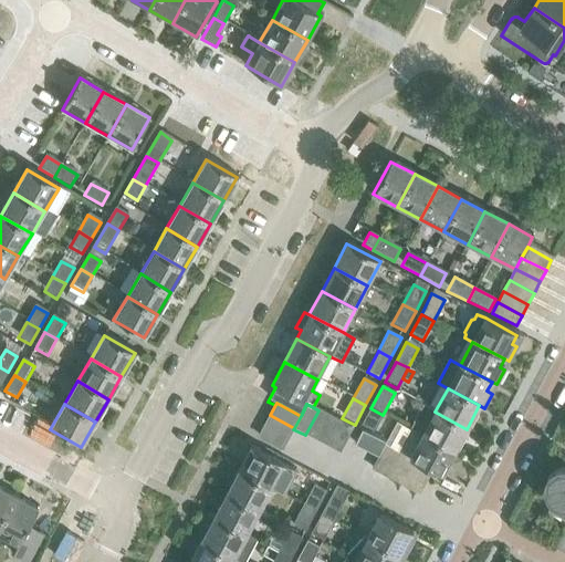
[(467,429),(435,412),(424,406),(411,430),(453,453),(467,429)]
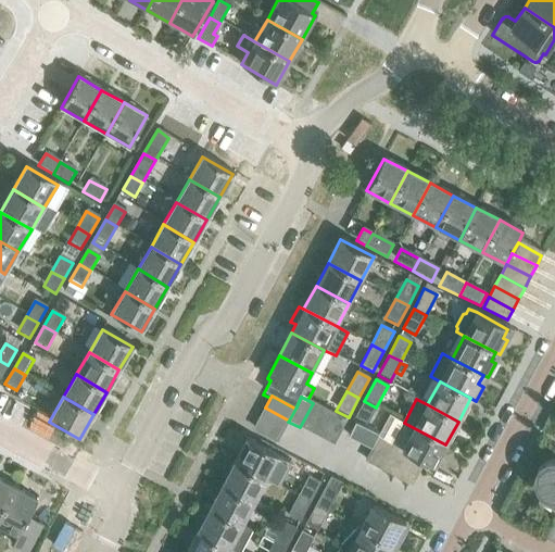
[(354,419),(355,419),(366,426),(376,408),(364,401),(354,419)]
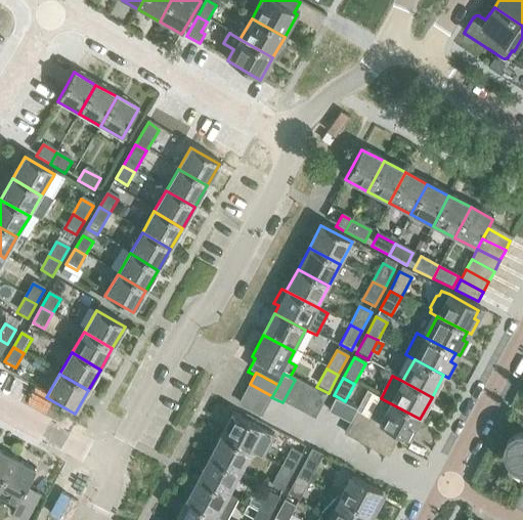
[(292,408),(305,385),(295,380),(282,402),(292,408)]
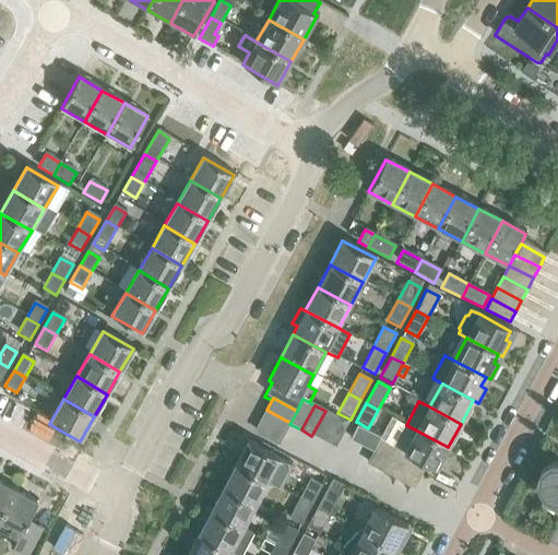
[(284,435),(289,424),(291,423),(266,410),(260,422),(284,435)]
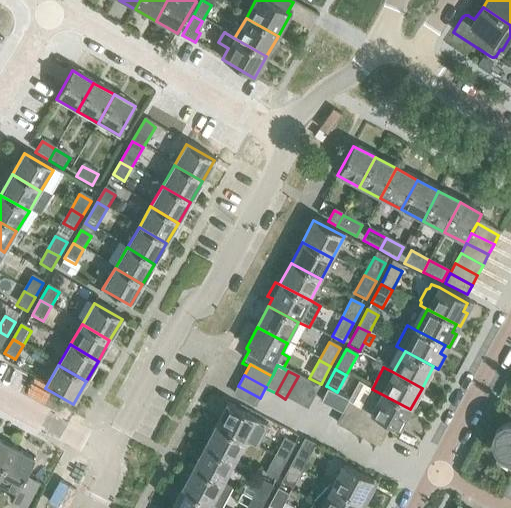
[(298,376),(285,399),(296,404),(308,382),(298,376)]
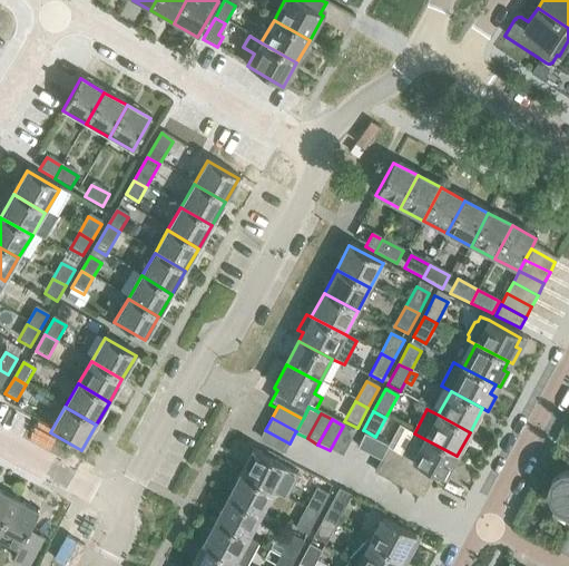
[(379,439),(390,443),(399,426),(388,420),(379,439)]
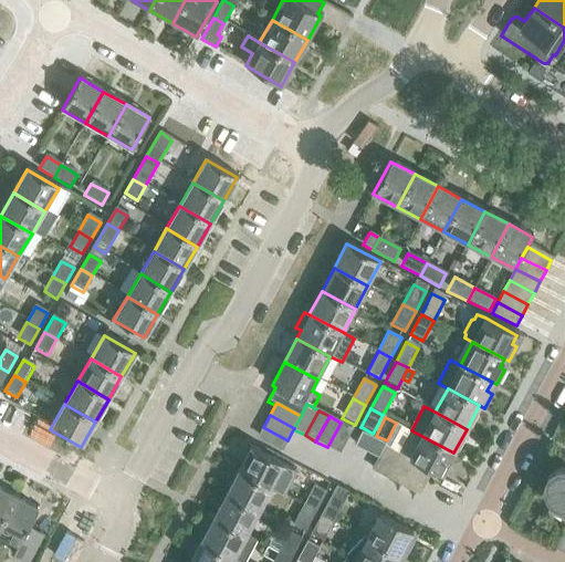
[(341,423),(327,447),(339,454),(353,428),(341,423)]
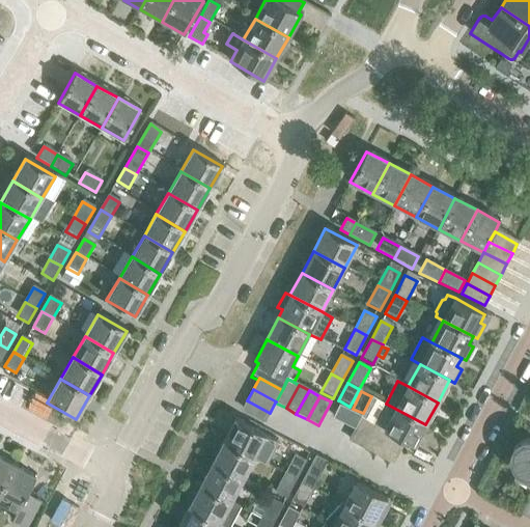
[(270,413),(247,400),(242,411),(265,422),(270,413)]
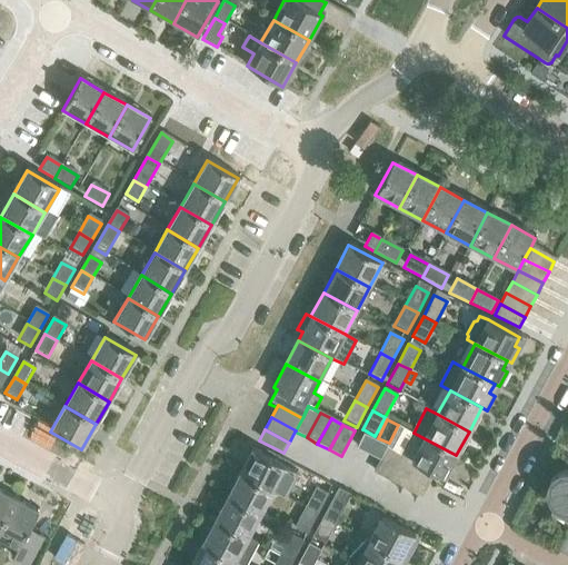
[(411,432),(399,455),(408,461),(402,473),(427,486),(434,474),(444,479),(456,455),(414,433),(411,432)]
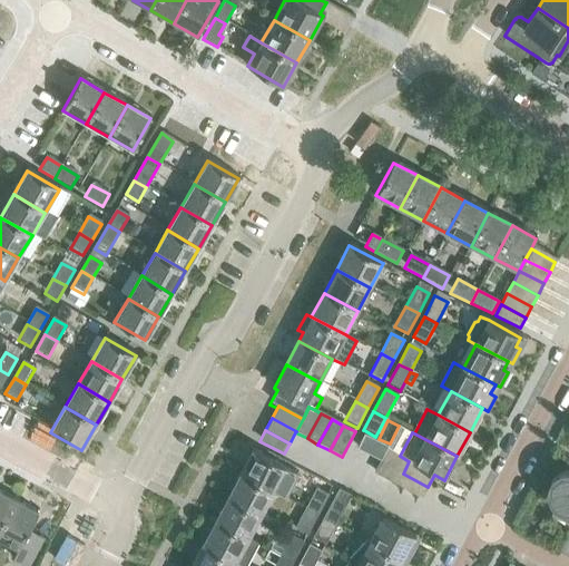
[(364,433),(357,449),(381,461),(386,449),(388,446),(364,433)]
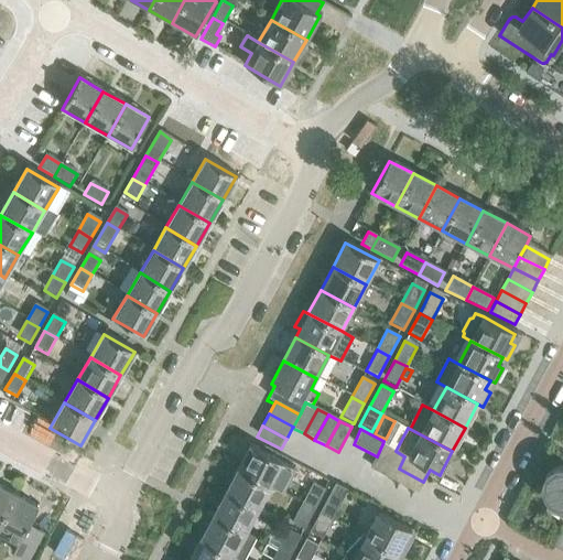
[(371,465),(371,469),(381,474),(394,451),(382,444),(377,456),(371,465)]
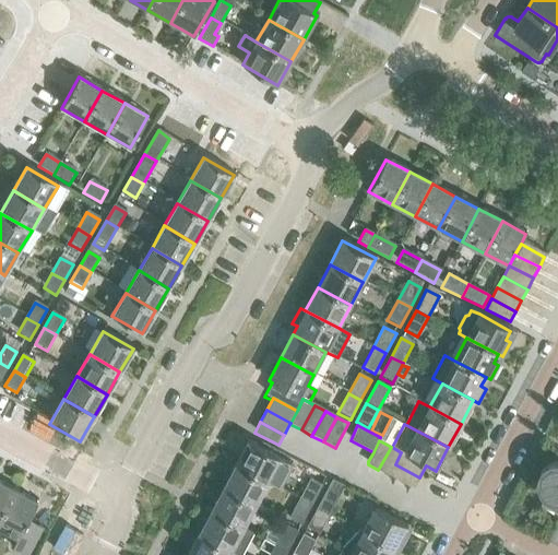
[(288,463),(248,443),(235,465),(268,483),(275,487),(288,463)]
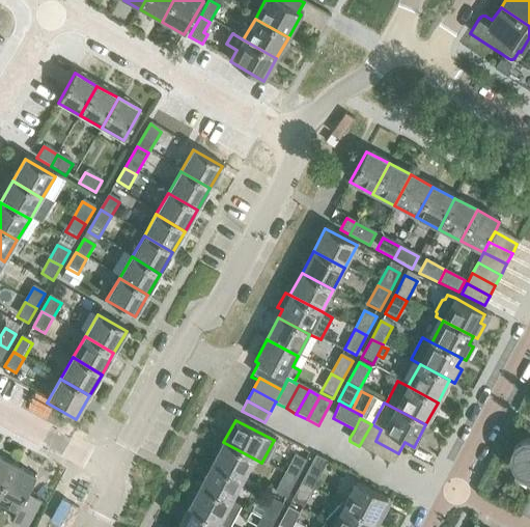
[(371,424),(359,446),(369,452),(375,441),(381,430),(372,424),(371,424)]
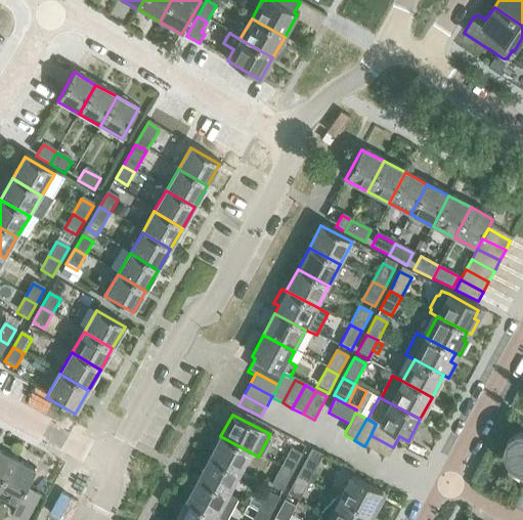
[(506,453),(506,456),(506,457),(507,459),(508,460),(509,462),(511,464),(514,466),(509,475),(522,482),(522,434),(522,435),(519,435),(516,436),(514,436),(512,438),(511,439),(509,440),(508,441),(508,443),(507,444),(506,445),(506,447),(506,449),(505,450),(505,452),(506,453)]
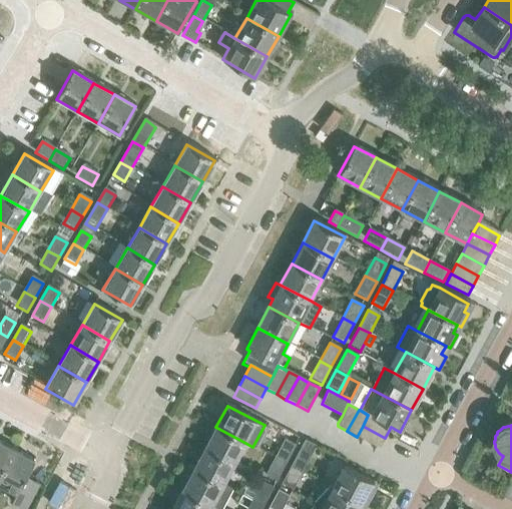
[(363,426),(357,437),(380,449),(385,438),(363,426)]
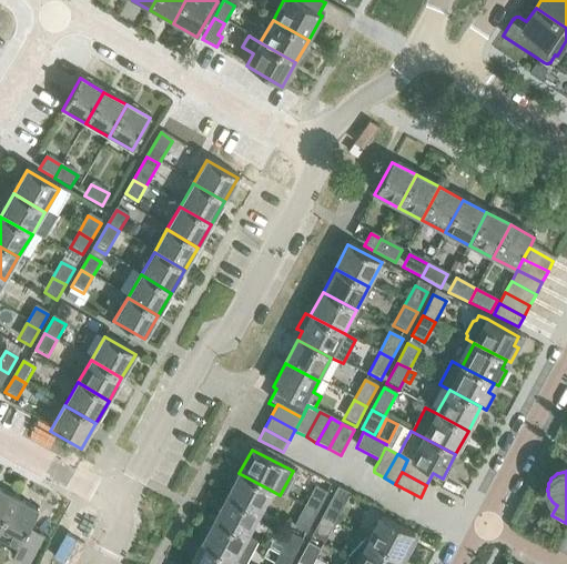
[(239,473),(226,496),(260,514),(272,491),(239,473)]
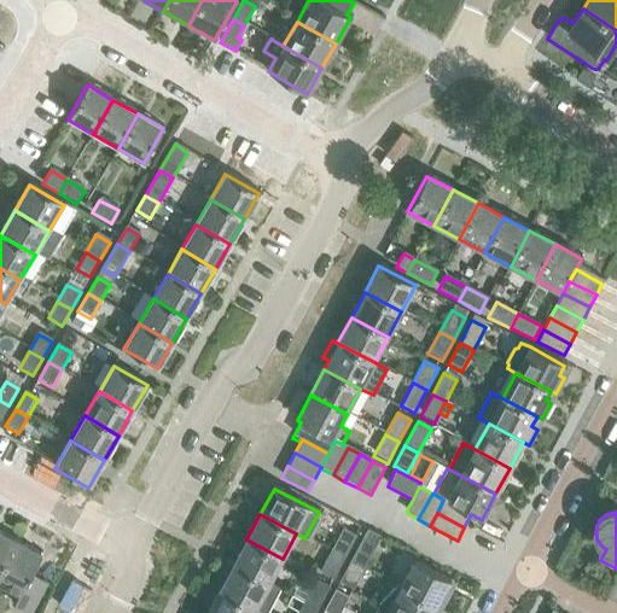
[(343,529),(331,553),(344,560),(358,536),(343,529)]
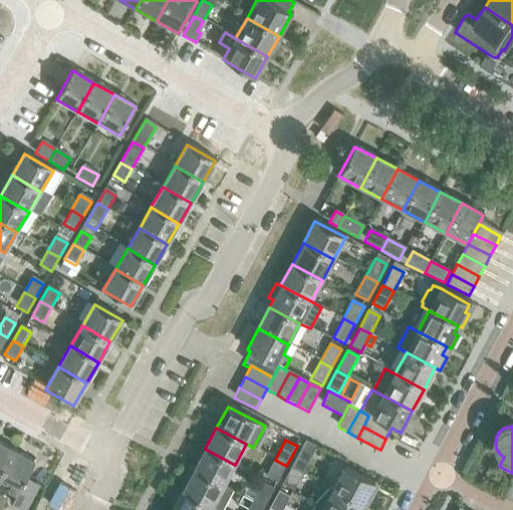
[(0,474),(13,450),(0,443),(0,474)]
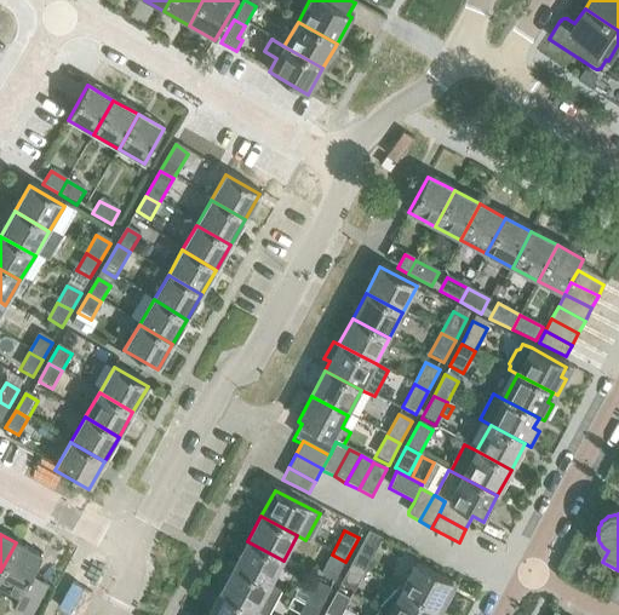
[(269,586),(284,561),(247,541),(234,568),(269,586)]
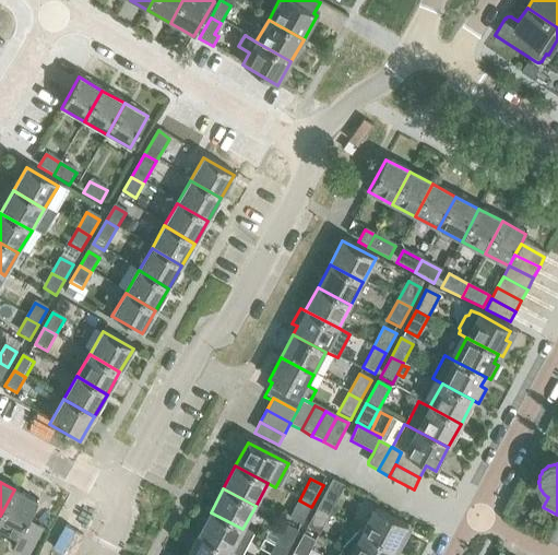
[(317,509),(329,516),(340,495),(328,488),(317,509)]
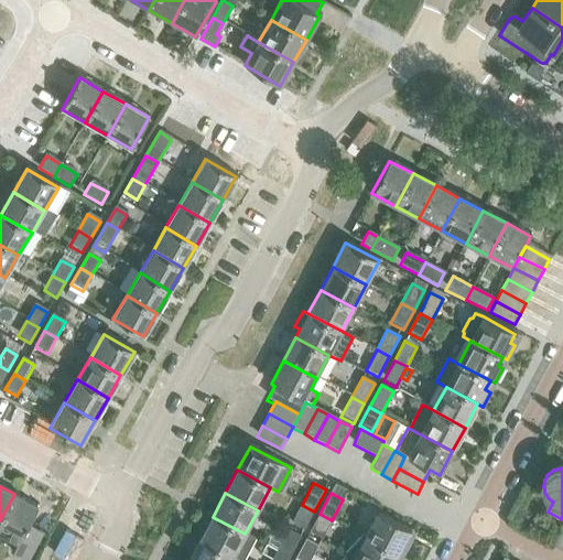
[(30,559),(43,534),(29,526),(39,507),(14,494),(0,520),(0,535),(18,545),(12,555),(20,559),(30,559)]
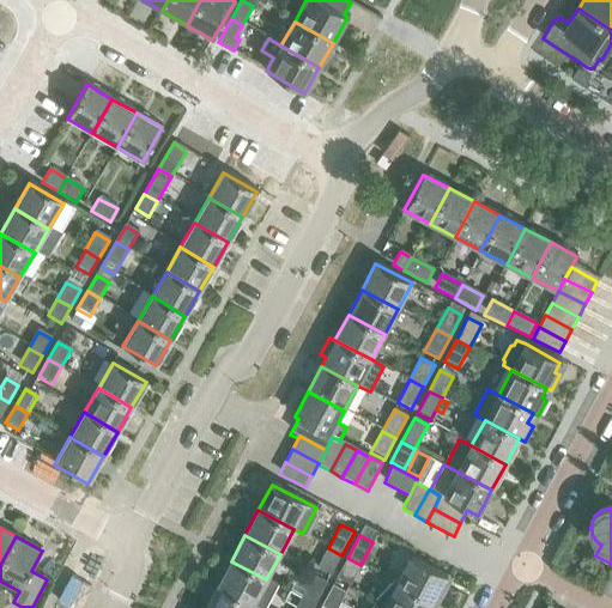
[(317,567),(331,575),(341,555),(328,548),(317,567)]
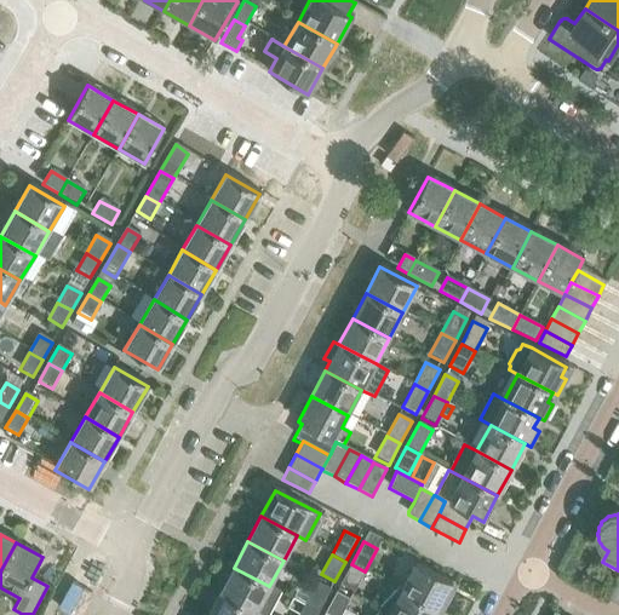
[(560,574),(573,581),(580,568),(567,561),(560,574)]
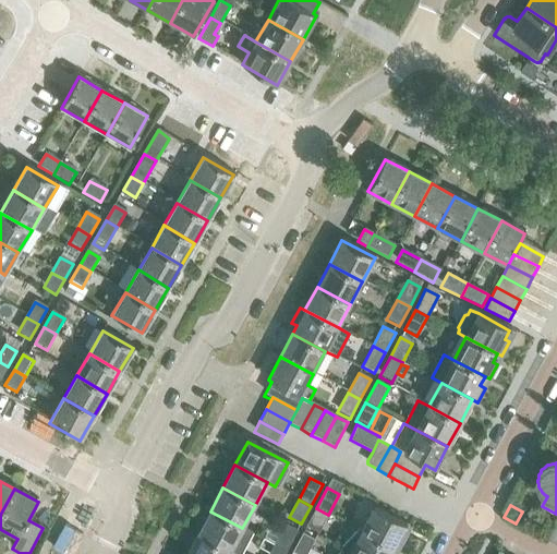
[(205,508),(196,524),(202,527),(198,534),(230,552),(232,553),(242,553),(252,533),(242,528),(223,518),(210,512),(205,508)]
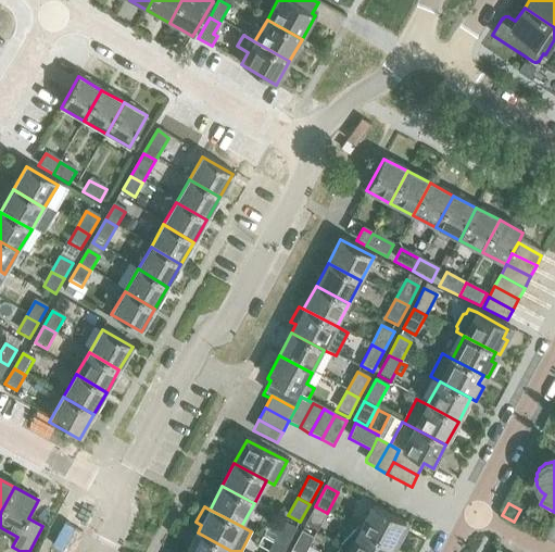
[(327,513),(315,506),(305,526),(317,532),(327,513)]
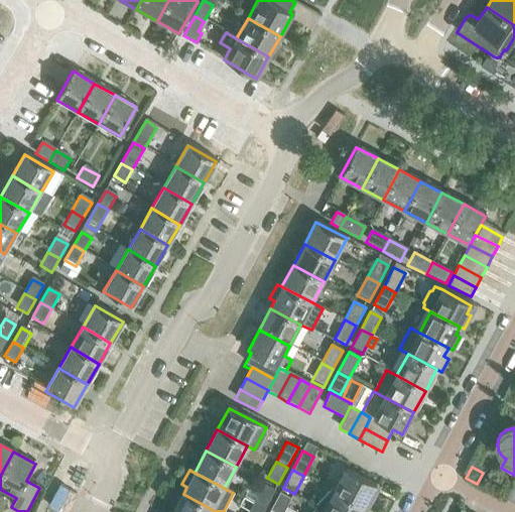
[(346,470),(334,492),(364,508),(368,510),(375,497),(371,494),(375,486),(346,470)]
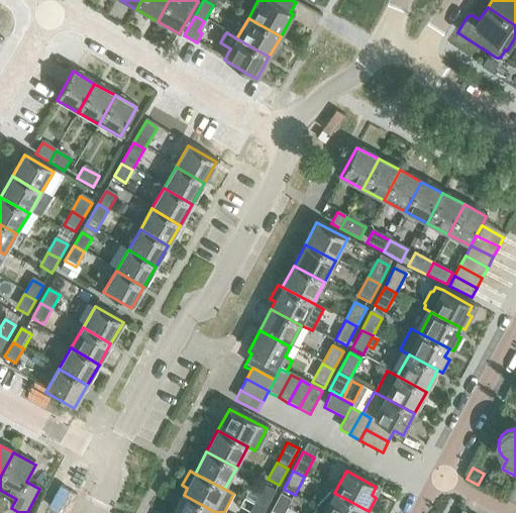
[(254,505),(266,511),(275,493),(264,487),(254,505)]
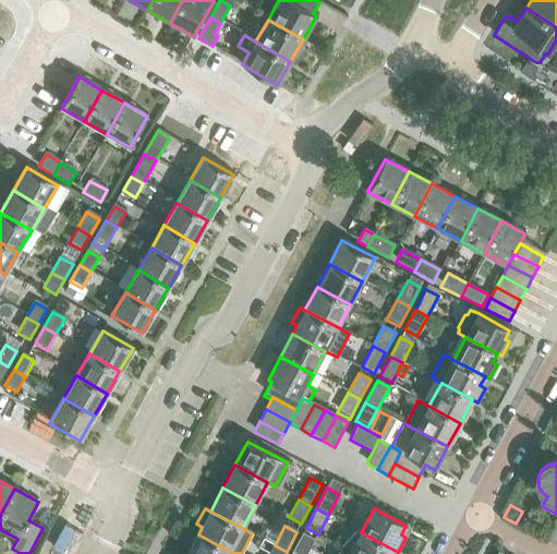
[(338,550),(340,551),(344,553),(391,553),(394,550),(361,532),(356,530),(338,550)]
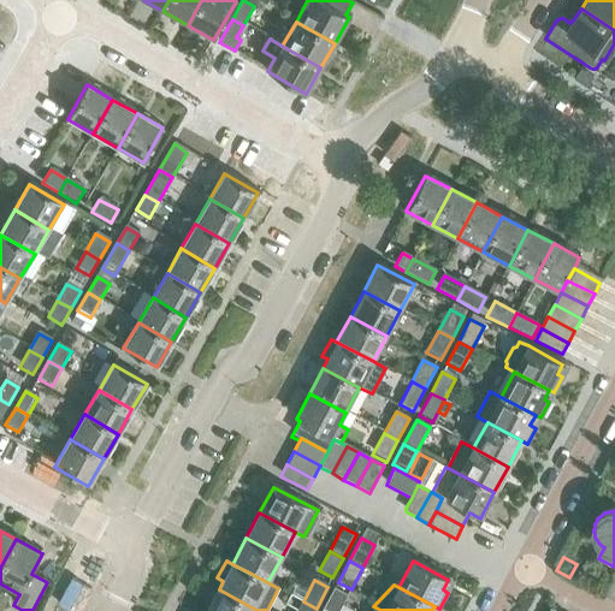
[(219,589),(207,610),(253,610),(254,609),(219,589)]
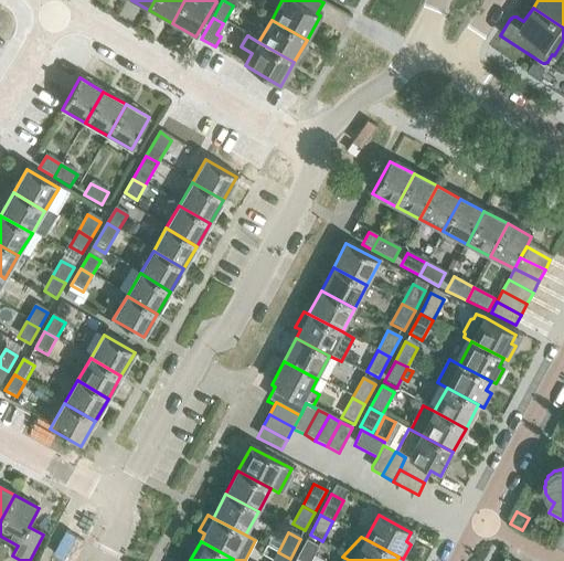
[(310,560),(318,548),(306,542),(297,560),(310,560)]
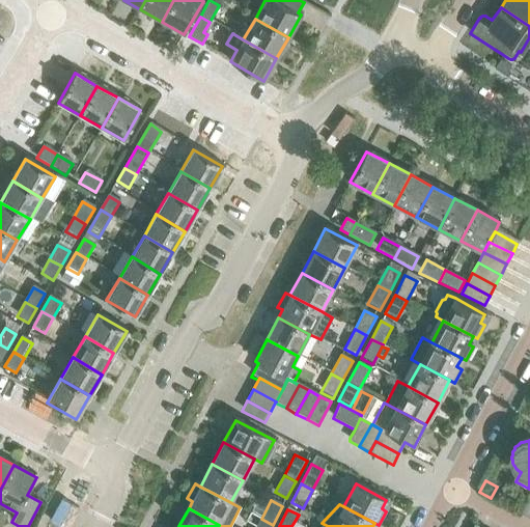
All buildings are outlined.
